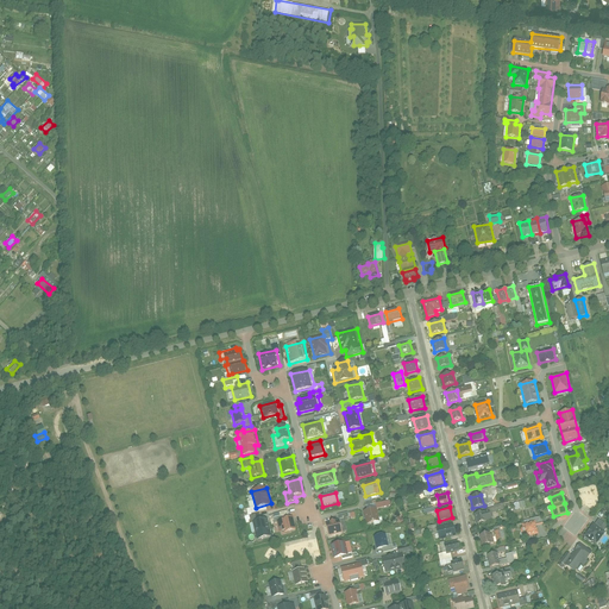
[(377,508),(364,512),(368,525),(381,521),(377,508)]
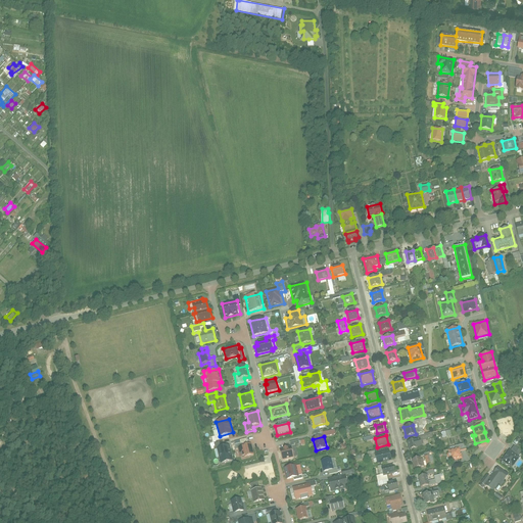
[(420,438),(407,441),(408,450),(422,447),(420,438)]
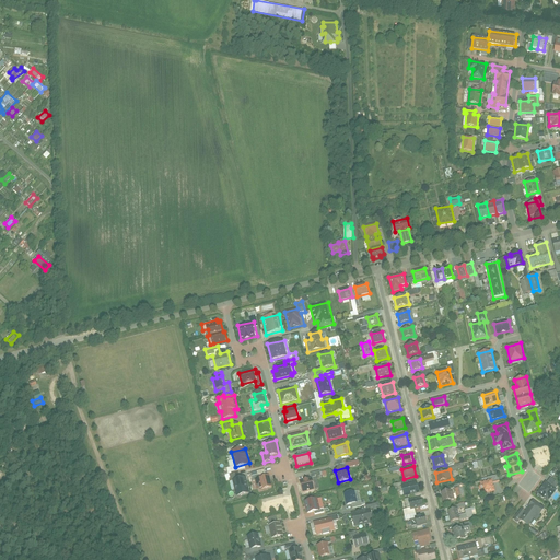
[(258,479),(266,477),(265,470),(257,471),(257,475),(258,479)]
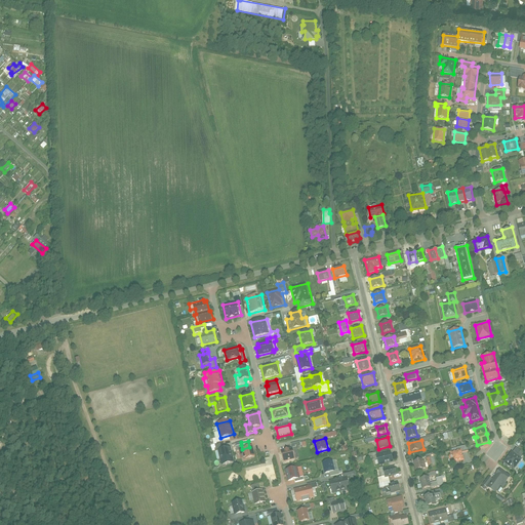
[(237,452),(243,450),(245,458),(254,456),(251,447),(249,447),(242,449),(241,445),(236,447),(237,452)]
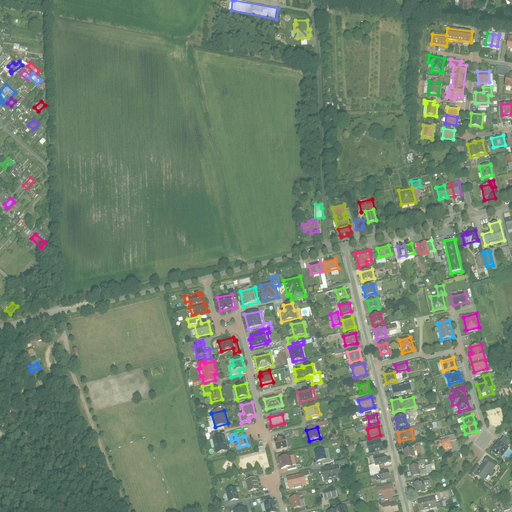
[(224,436),(212,439),(217,455),(229,451),(224,436)]
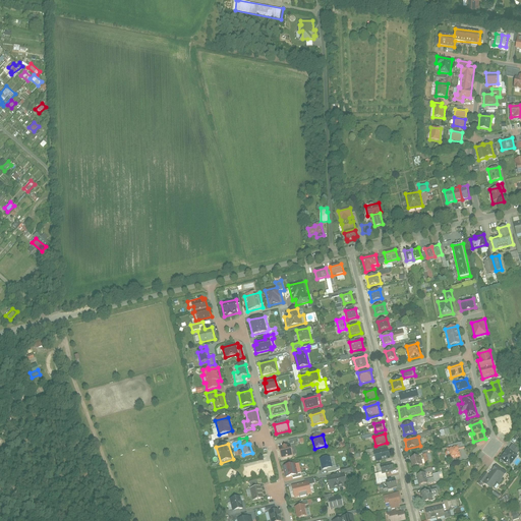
[(507,447),(499,458),(511,467),(520,452),(520,450),(513,445),(510,449),(507,447)]
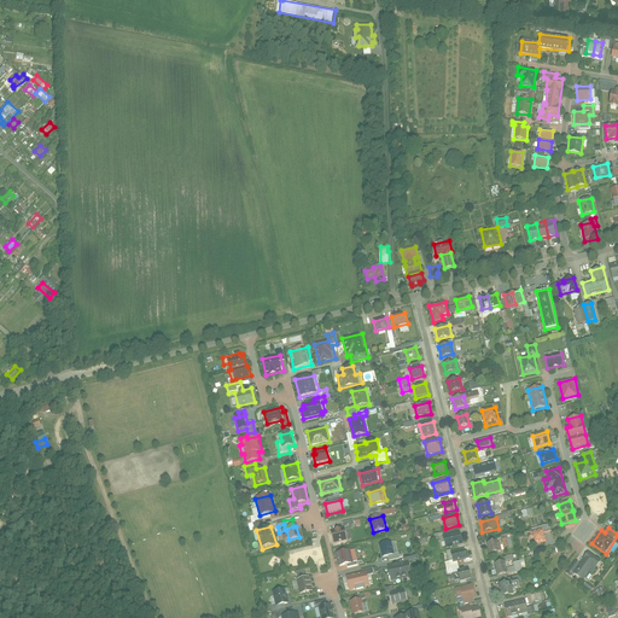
[(345,529),(331,532),(334,544),(349,541),(345,529)]
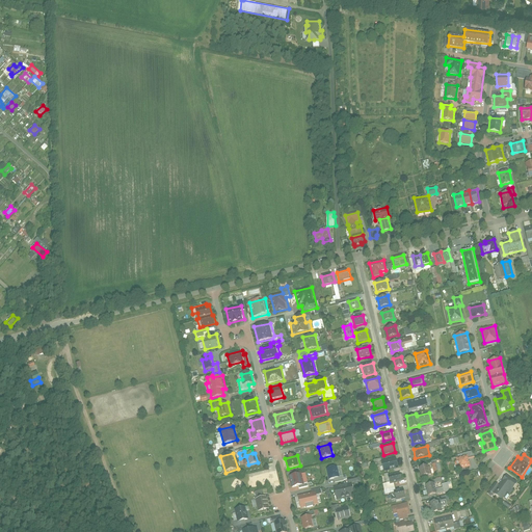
[(470,467),(467,455),(456,458),(459,470),(470,467)]
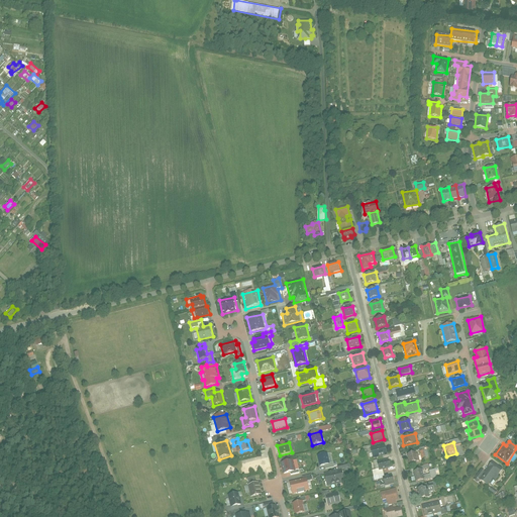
[(388,455),(386,446),(372,449),(374,458),(388,455)]
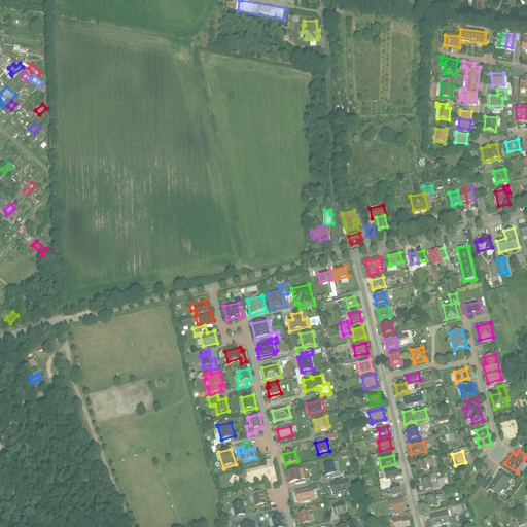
[(429,467),(437,466),(435,455),(428,456),(429,467)]
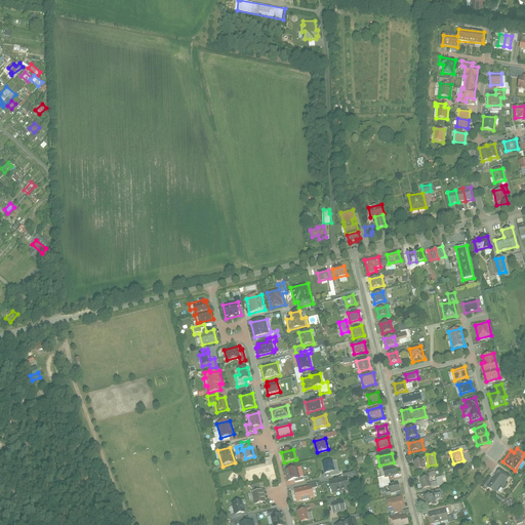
[(422,459),(412,461),(415,472),(426,469),(423,461),(422,461),(422,459)]
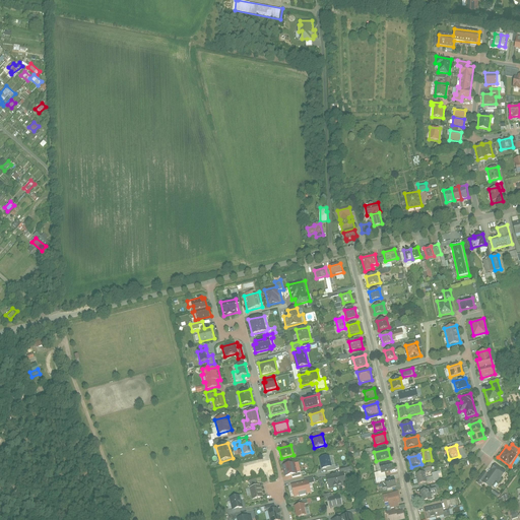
[(330,456),(320,458),(322,470),(327,469),(328,472),(337,470),(336,466),(333,467),(330,456)]
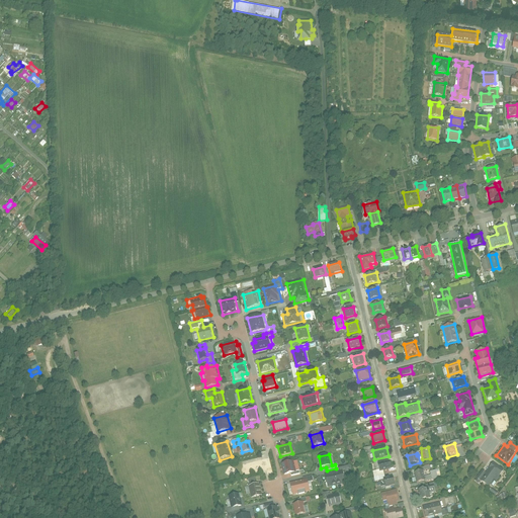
[(282,464),(285,476),(296,473),(293,461),(282,464)]
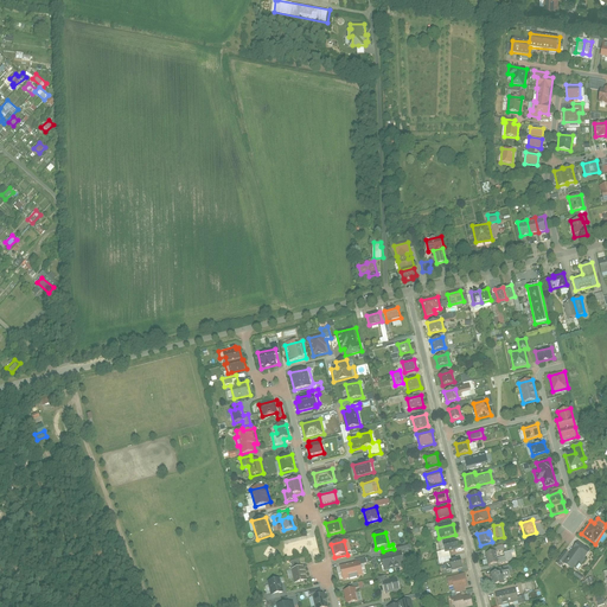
[(459,550),(458,541),(443,543),(446,553),(459,550)]
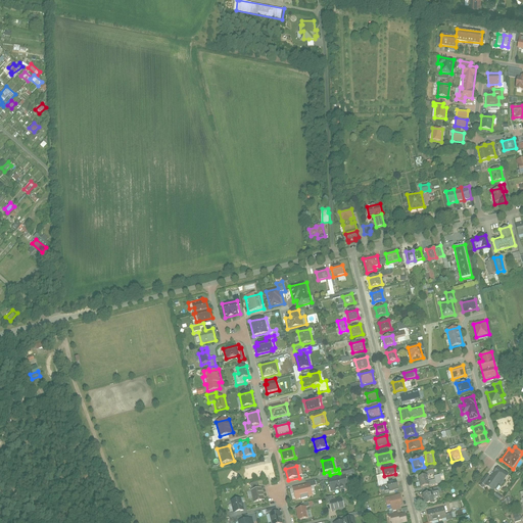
[(497,467),(485,484),(495,492),(508,474),(497,467)]
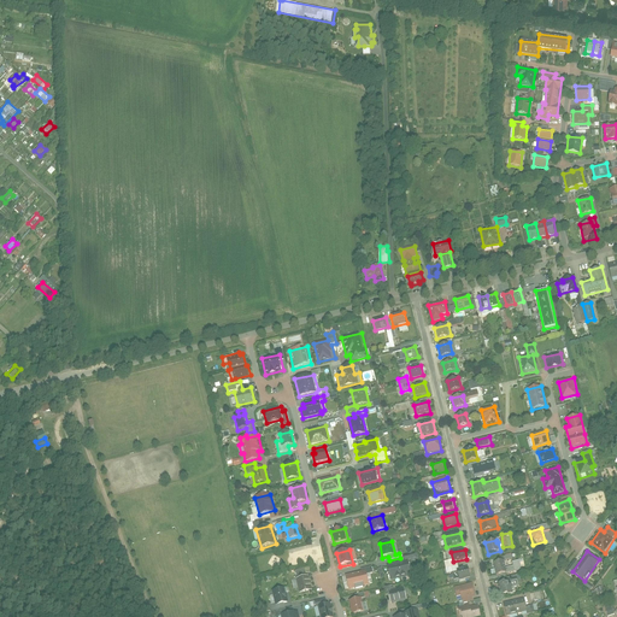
[(503,562),(494,564),(495,574),(521,570),(518,560),(512,562),(513,568),(504,569),(503,562)]
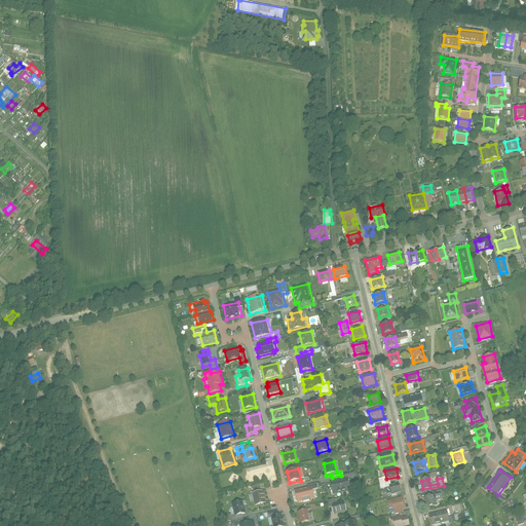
[(347,480),(330,484),(333,496),(350,491),(347,480)]
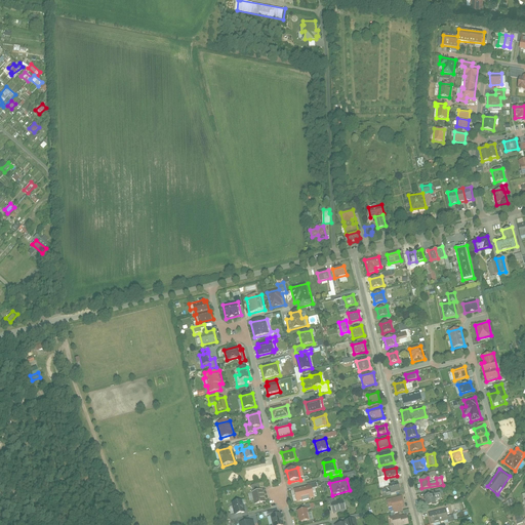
[(401,491),(399,483),(390,486),(392,494),(401,491)]
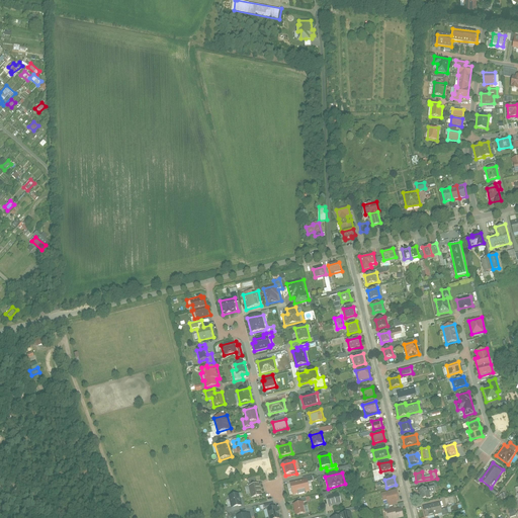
[(307,481),(291,485),(294,496),(310,491),(307,481)]
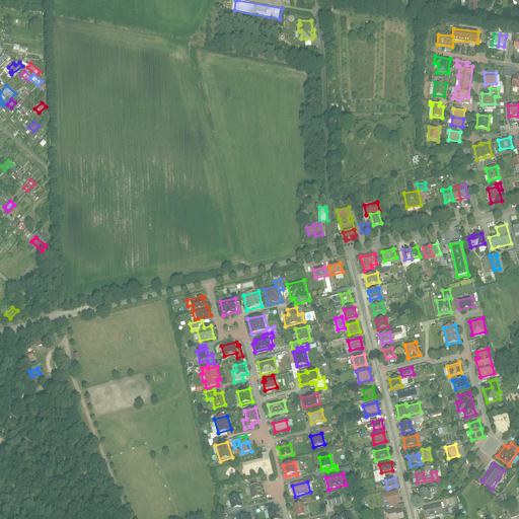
[(250,488),(252,499),(264,497),(262,485),(250,488)]
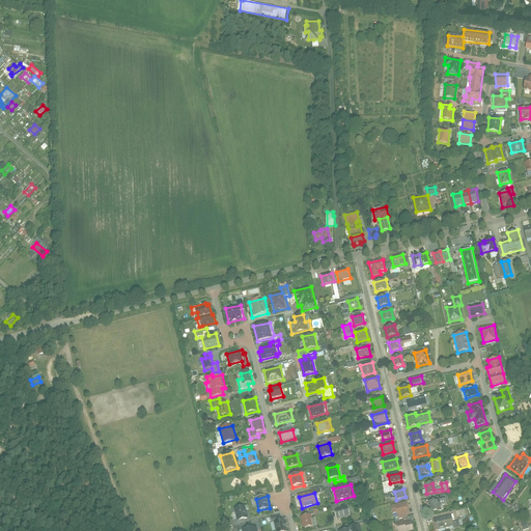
[(445,498),(428,502),(430,512),(442,509),(441,507),(447,506),(445,498)]
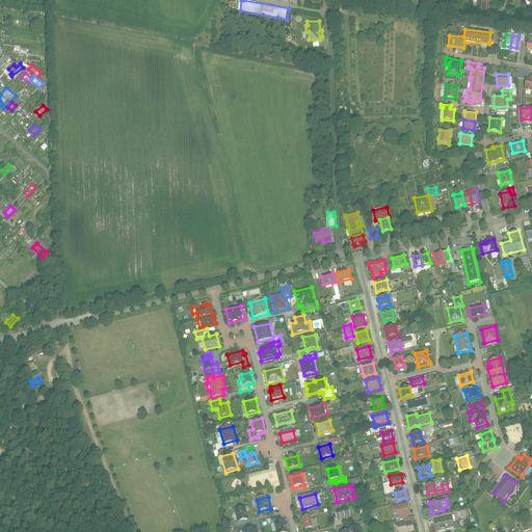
[(407,503),(392,506),(394,514),(397,513),(398,520),(408,516),(407,512),(409,511),(407,503)]
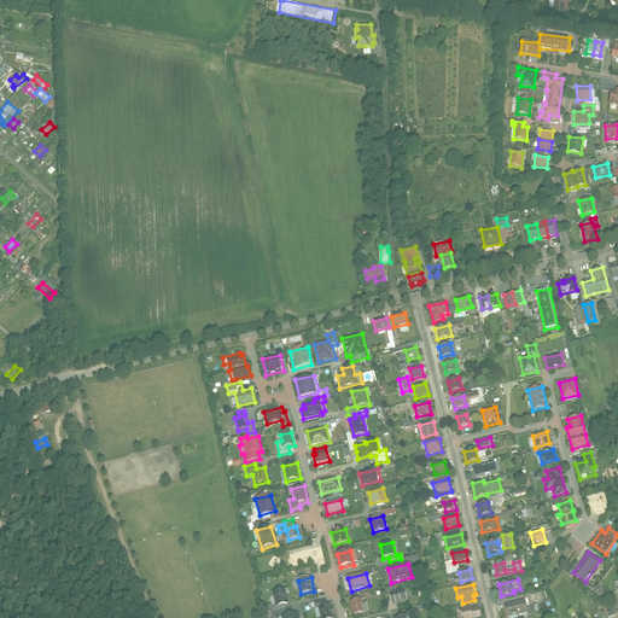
[(298,617),(298,612),(287,614),(285,606),(291,605),(287,589),(274,593),(277,605),(269,606),(272,617),(298,617)]
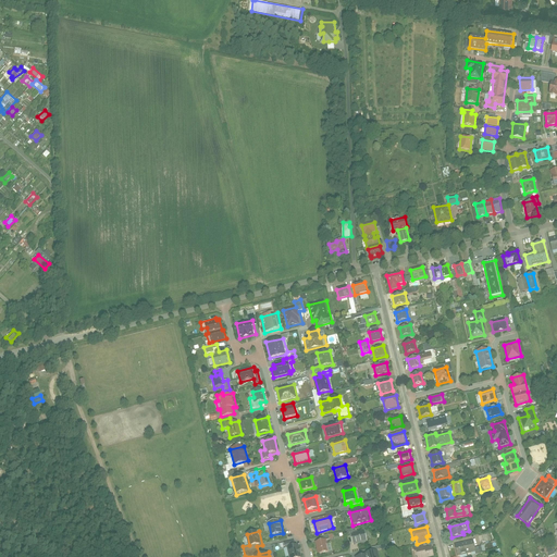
[(363,531),(350,534),(354,546),(367,543),(363,531)]
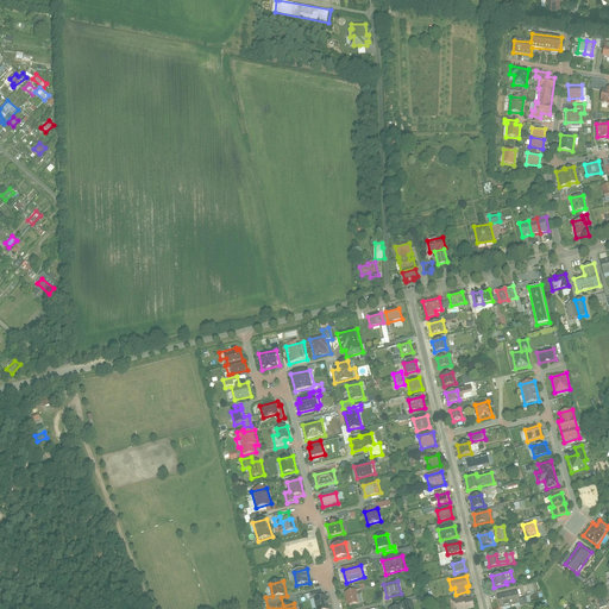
[(350,592),(345,594),(347,607),(362,603),(358,591),(362,591),(360,585),(349,589),(350,592)]
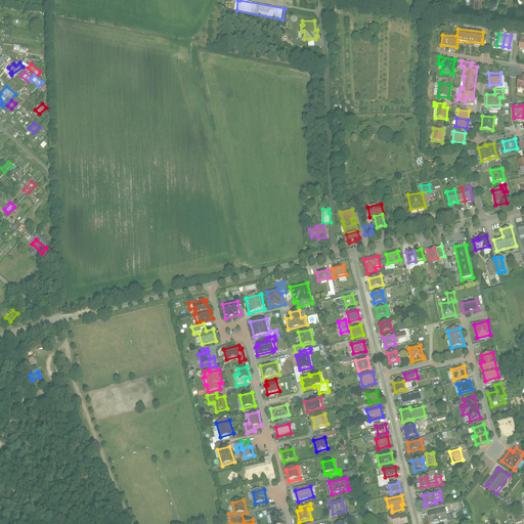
[(444,509),(427,514),(430,523),(447,519),(444,509)]
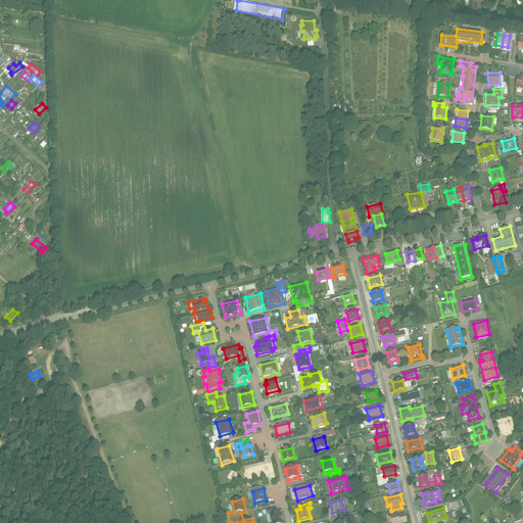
[(270,515),(272,522),(282,522),(280,512),(277,513),(276,509),(267,511),(268,515),(270,515)]
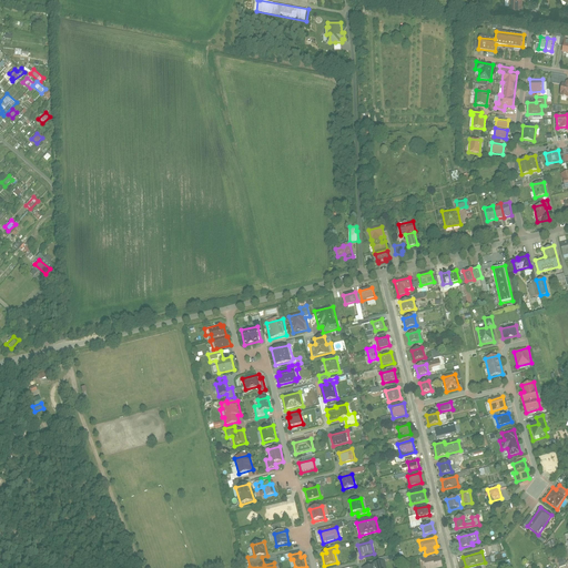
[(432,556),(419,558),(422,567),(442,567),(443,567),(440,557),(432,558),(432,556)]
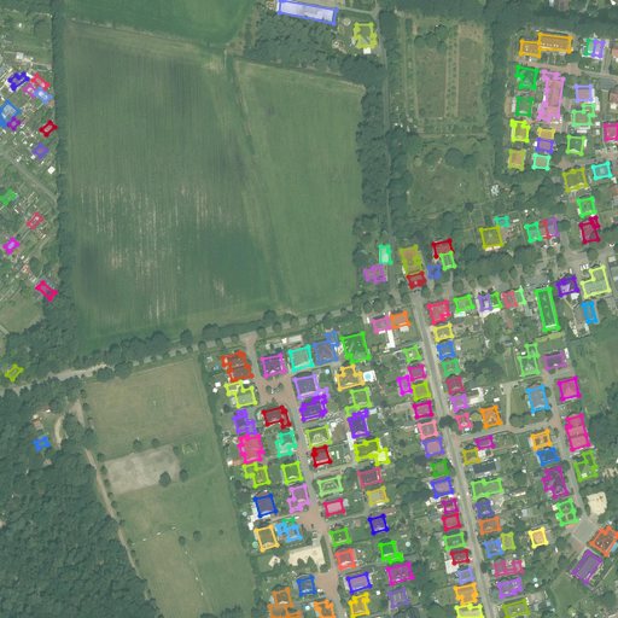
[(406,617),(401,617),(419,617),(418,612),(424,611),(423,606),(413,608),(414,613),(406,614),(406,617)]
